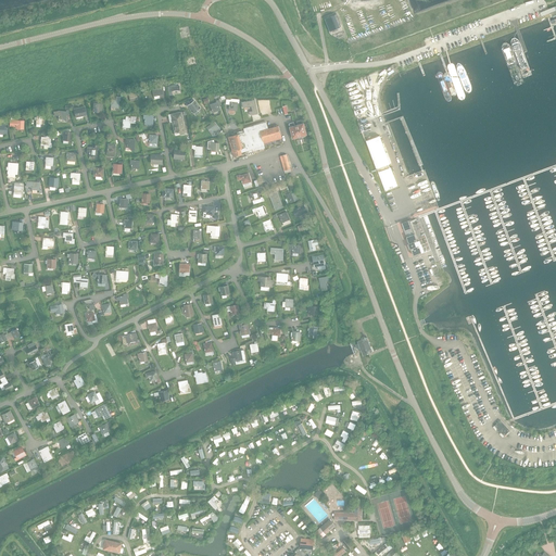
[(335,15),(325,19),(329,32),(340,27),(335,15)]
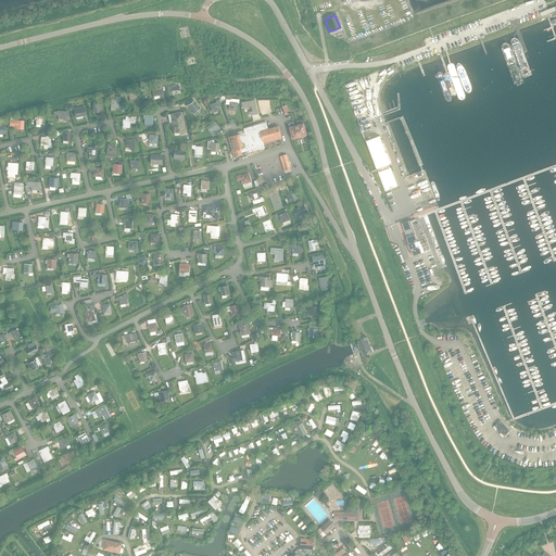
[(167,87),(168,96),(172,96),(172,91),(179,90),(179,86),(167,87)]
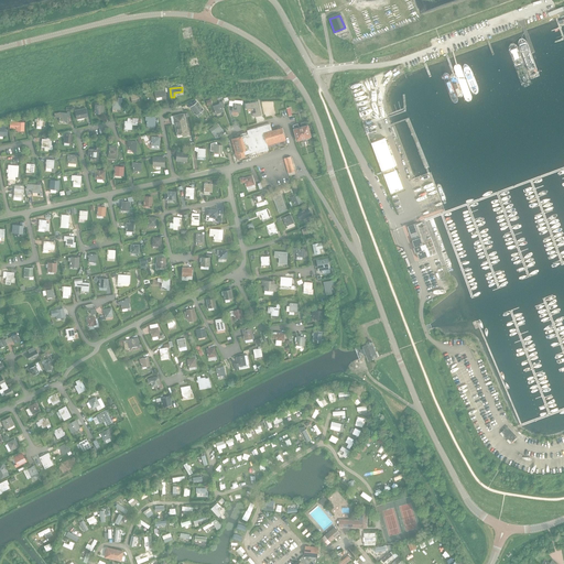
[(166,98),(164,88),(154,90),(155,98),(162,97),(162,99),(166,98)]
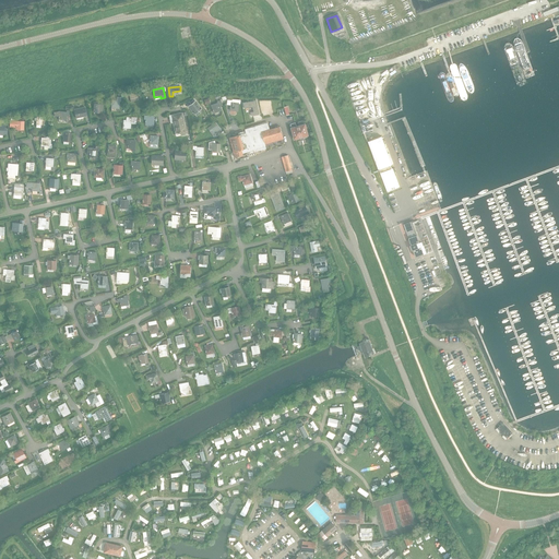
[(111,99),(111,107),(119,108),(119,100),(120,102),(121,97),(117,97),(117,99),(111,99)]
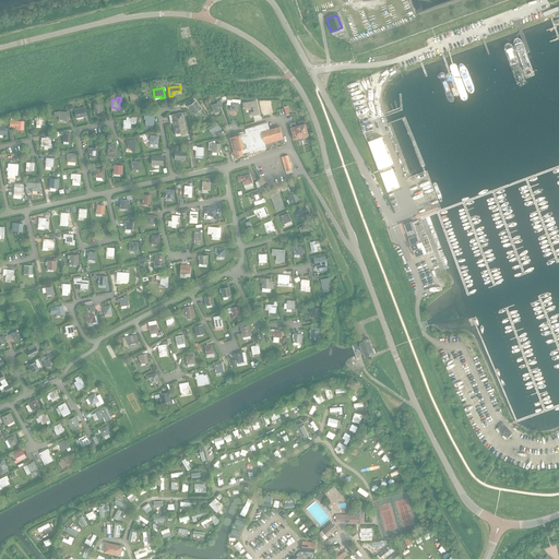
[(237,111),(238,103),(239,104),(240,100),(233,99),(233,100),(227,100),(227,104),(228,104),(228,105),(230,105),(229,110),(237,111)]
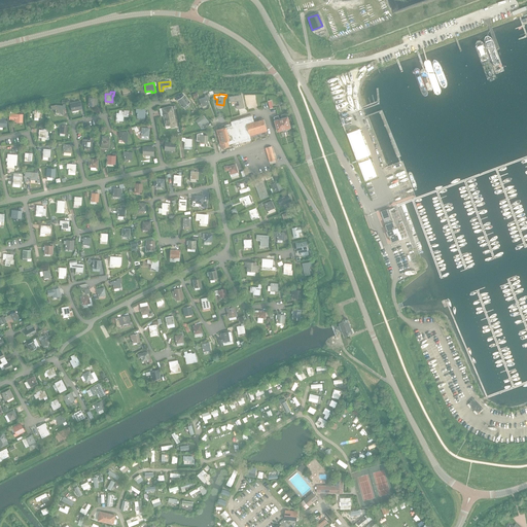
[(188,107),(187,104),(189,102),(184,95),(177,100),(183,107),(185,109),(188,107)]
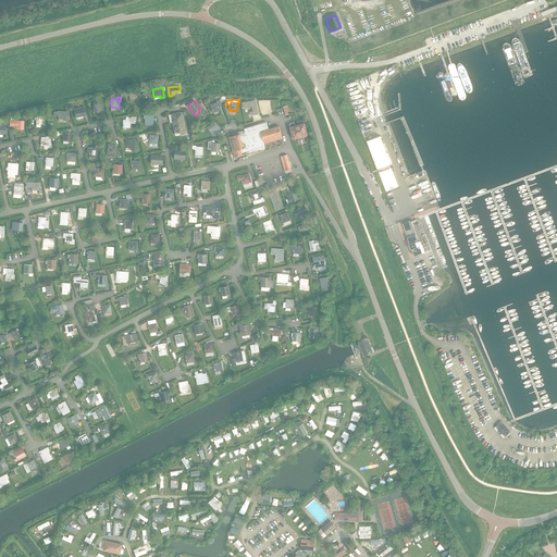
[(210,104),(213,112),(221,110),(219,104),(221,104),(220,100),(217,101),(217,102),(210,104)]
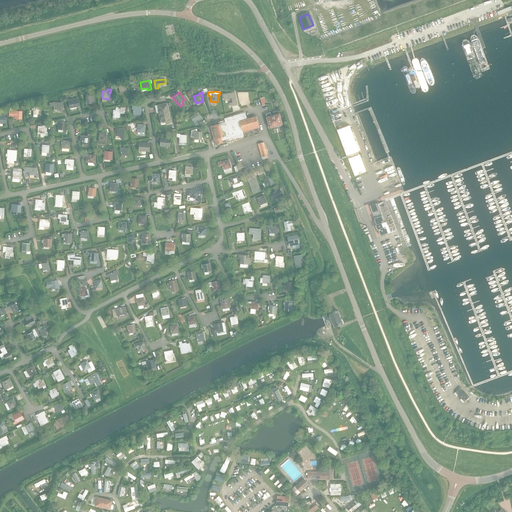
[(231,98),(232,102),(229,103),(230,106),(237,105),(234,92),(222,94),(223,99),(231,98)]
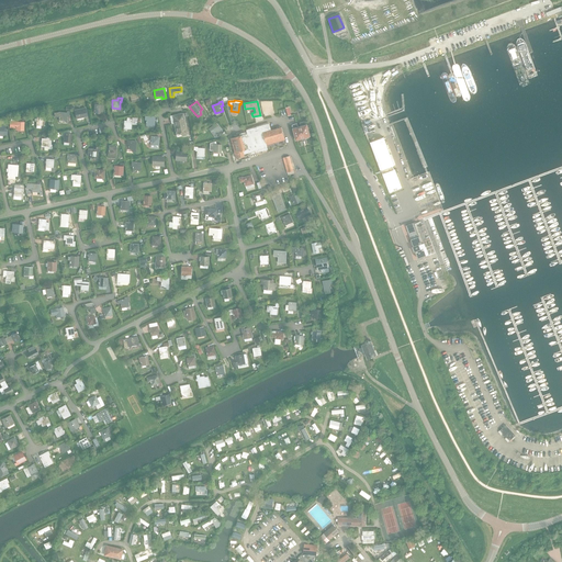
[(76,119),(87,116),(86,108),(75,110),(76,119)]
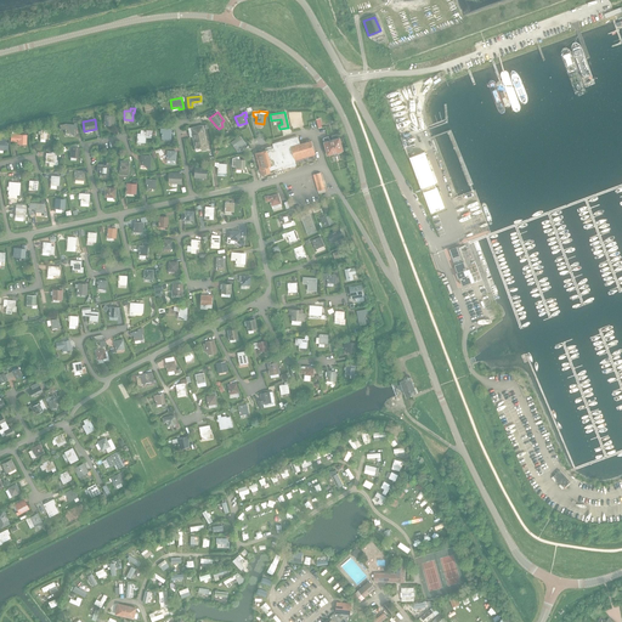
[(74,128),(77,129),(77,123),(74,123),(74,124),(66,124),(60,125),(61,129),(66,129),(64,133),(73,134),(74,128)]
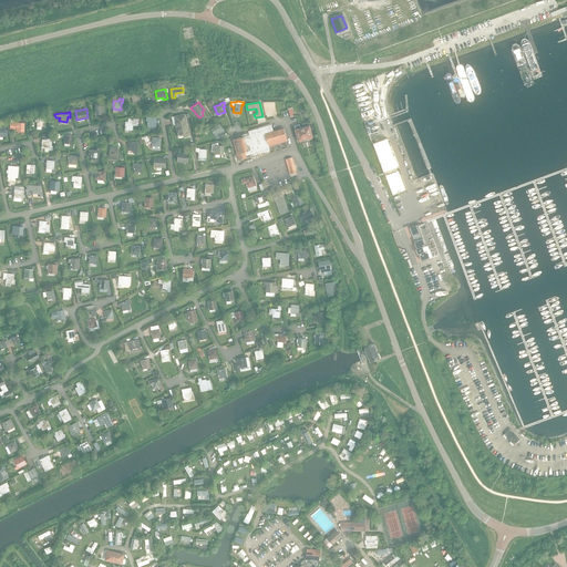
[(184,137),(189,136),(185,114),(172,116),(172,121),(174,120),(177,132),(176,133),(176,135),(177,135),(177,136),(183,135),(184,137)]
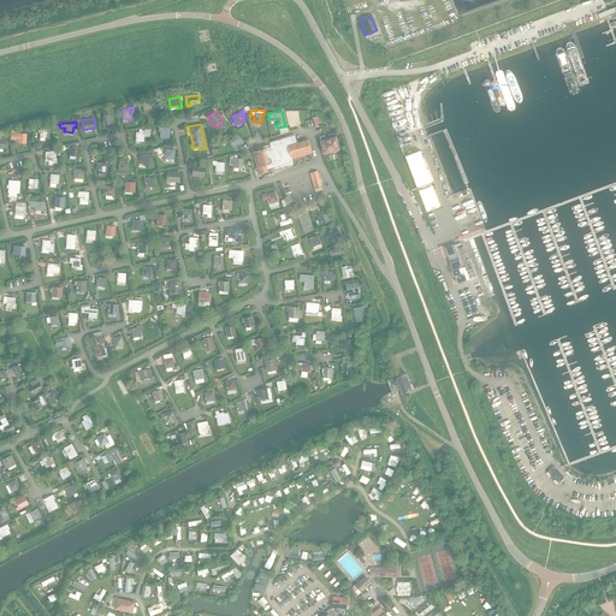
[(17,142),(25,142),(27,134),(11,132),(10,140),(17,141),(17,142)]
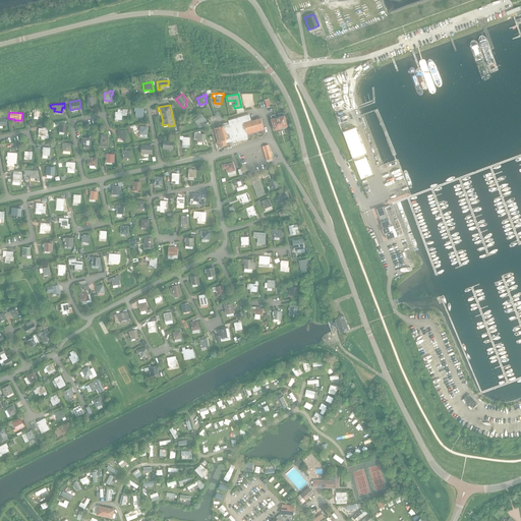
[(200,114),(192,119),(198,126),(206,121),(200,114)]
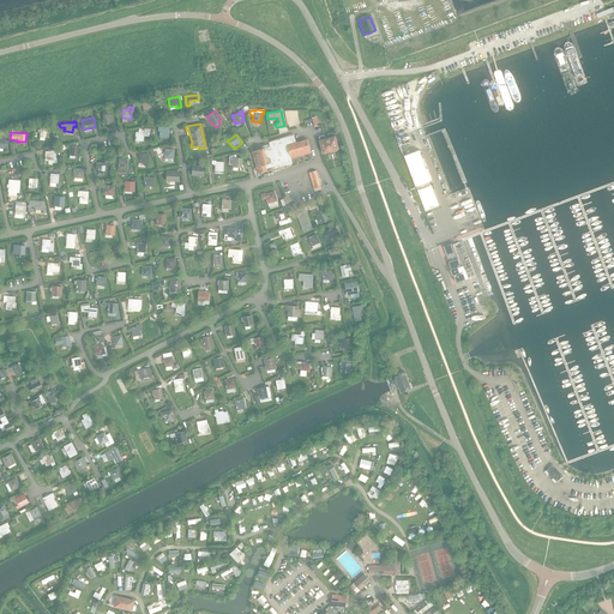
[(287,144),(295,142),(294,134),(269,142),(270,144),(262,145),(263,148),(252,151),(258,172),(258,173),(266,170),(266,168),(269,167),(289,161),(292,161),(292,158),(287,144)]
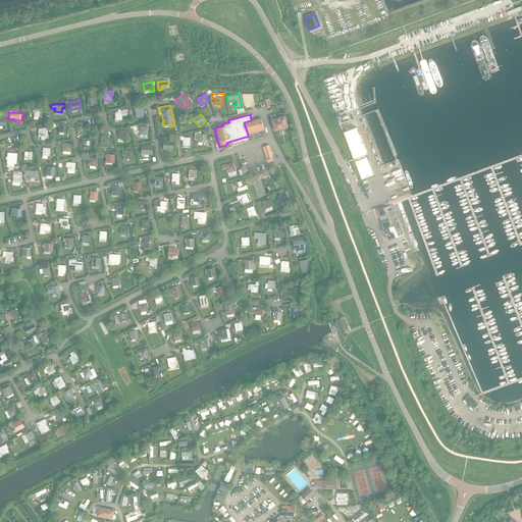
[(284,115),(276,117),(275,114),(271,115),(272,119),(275,129),(282,127),(283,128),(286,127),(286,126),(288,125),(284,115)]
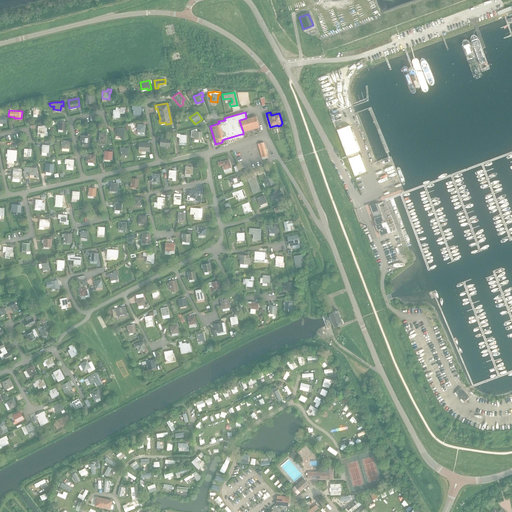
[(239,120),(243,132),(259,127),(257,116),(246,118),(239,120)]
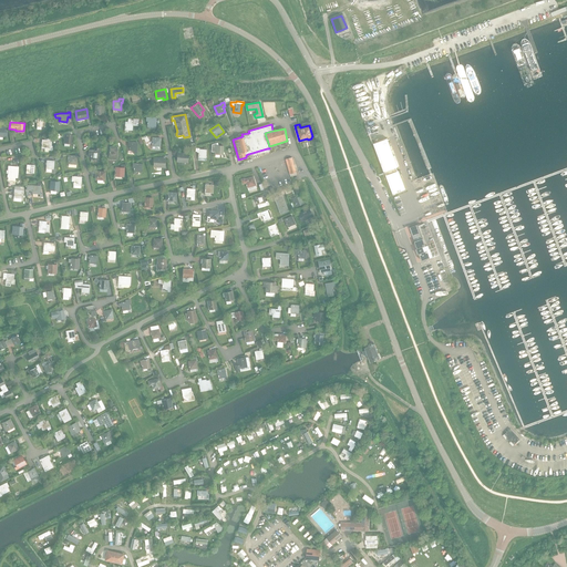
[(52,146),(51,146),(52,138),(47,138),(47,140),(42,140),(41,147),(49,148),(49,151),(52,151),(52,146)]
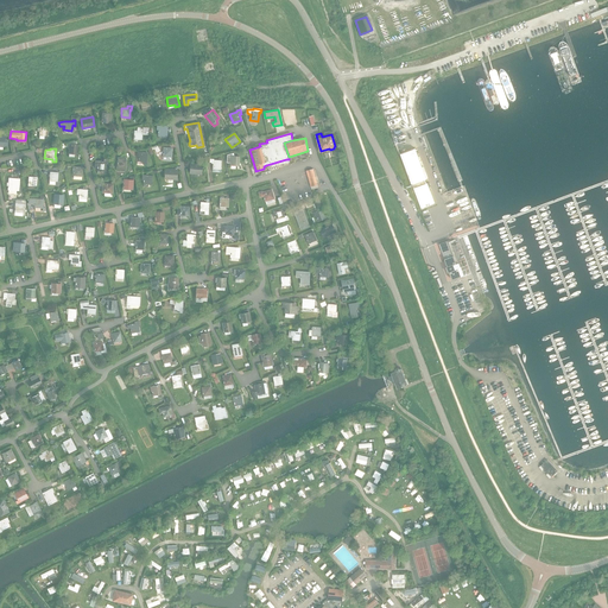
[(411,184),(412,184),(424,179),(426,179),(415,149),(400,153),(411,184)]
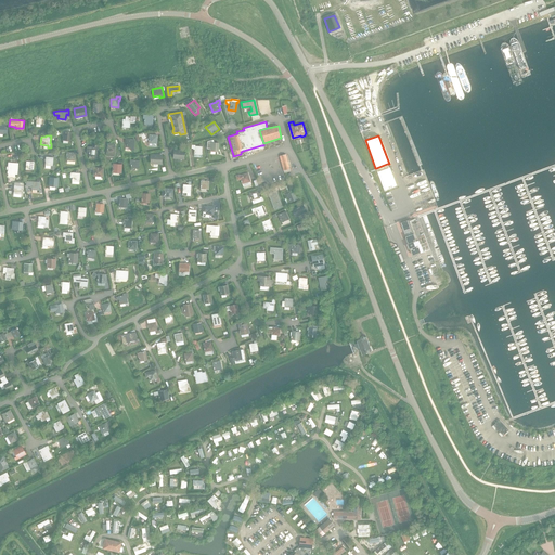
[(130,150),(133,150),(134,139),(126,139),(125,142),(127,142),(126,146),(130,147),(130,150)]
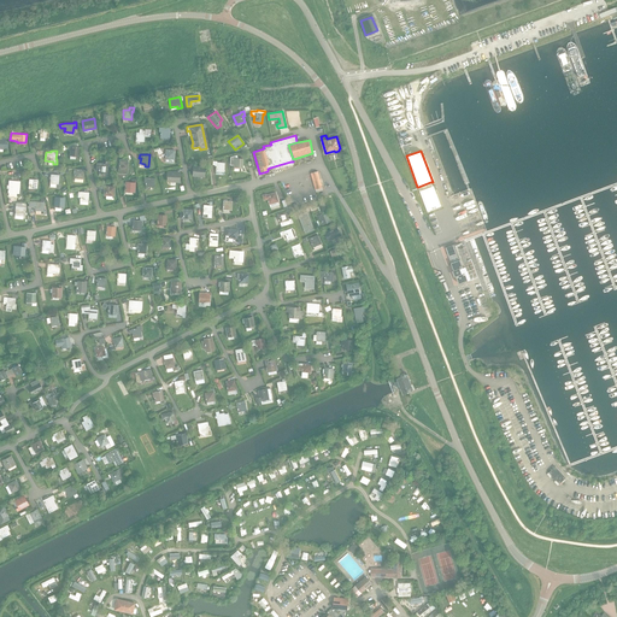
[(230,157),(230,165),(234,165),(234,166),(234,171),(240,171),(240,168),(242,168),(242,158),(238,158),(236,156),(230,157)]
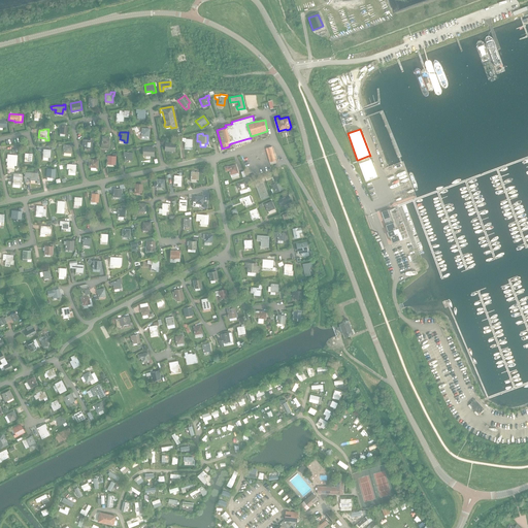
[(102,136),(102,144),(101,144),(101,147),(108,149),(109,137),(102,136)]
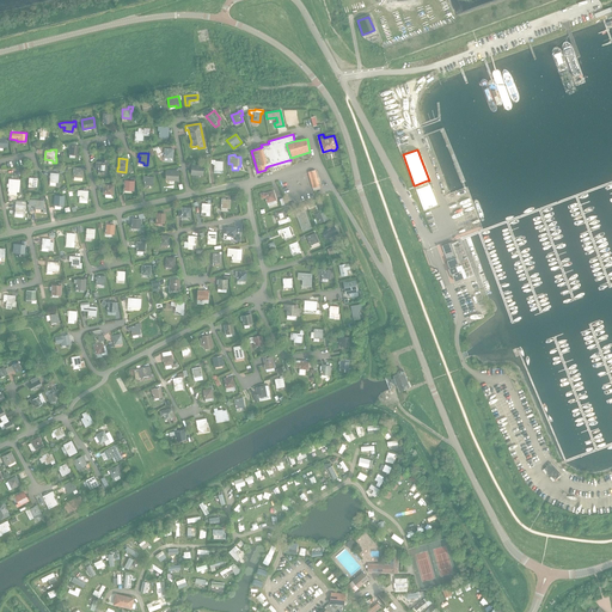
[(108,164),(110,164),(110,160),(104,159),(104,163),(96,161),(96,169),(98,169),(98,171),(106,171),(108,164)]
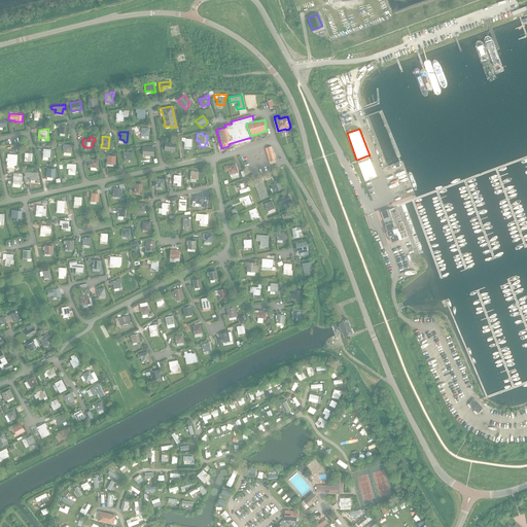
[(182,137),(181,140),(184,140),(184,146),(183,148),(188,149),(189,146),(191,146),(191,139),(191,137),(189,137),(189,139),(185,138),(185,137),(182,137)]
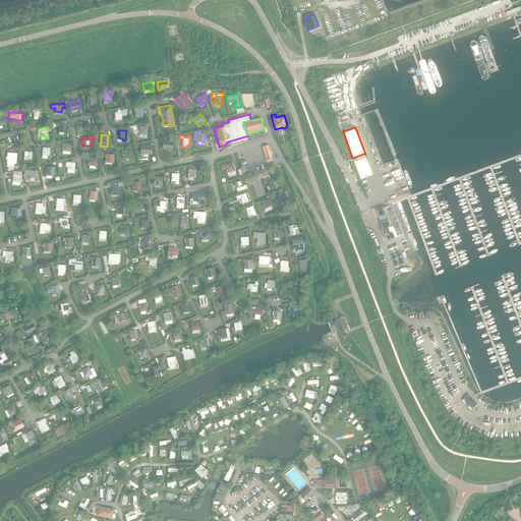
[(163,140),(163,145),(165,145),(165,148),(172,149),(173,140),(166,140),(163,140)]
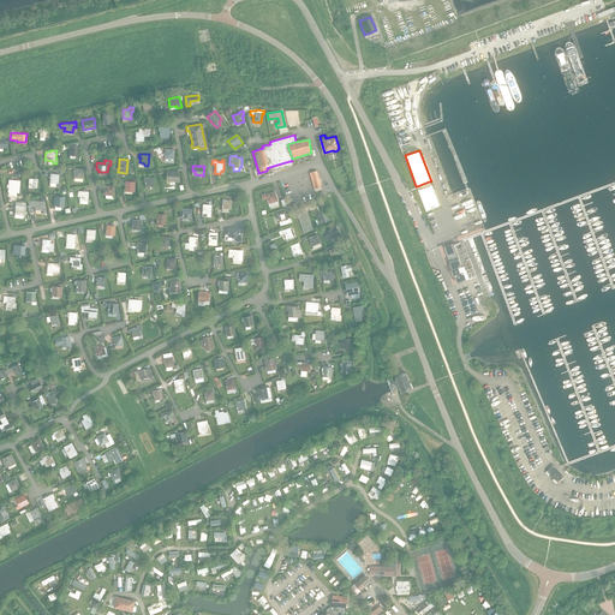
[(310,173),(314,189),(321,187),(316,171),(310,173)]
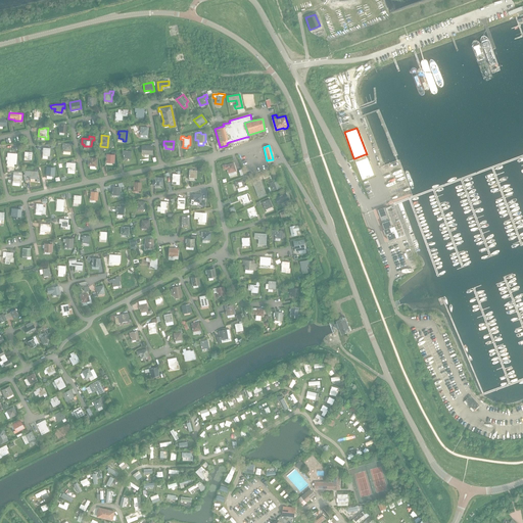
[(114,154),(115,154),(115,151),(111,151),(111,154),(107,154),(106,161),(113,161),(114,154)]
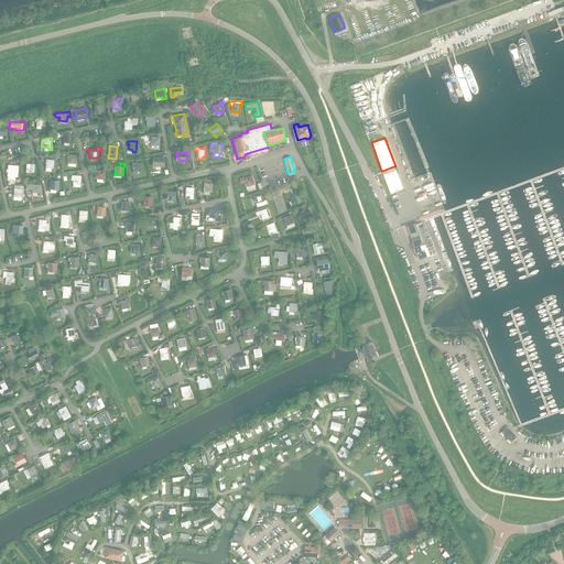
[(393,166),(382,171),(383,175),(390,193),(402,188),(396,171),(393,166)]
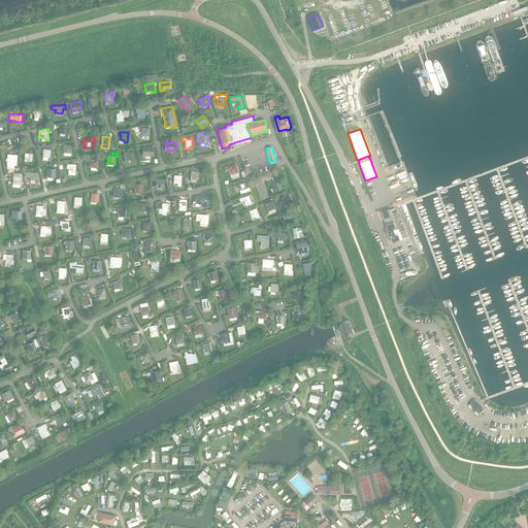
[(90,167),(97,167),(98,158),(96,158),(96,160),(89,159),(89,163),(91,164),(90,167)]
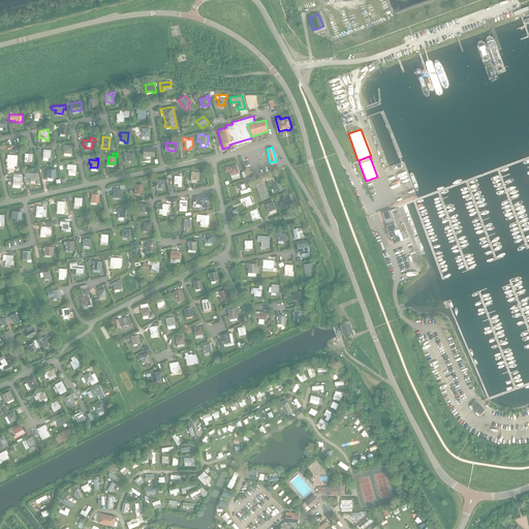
[(231,178),(240,176),(237,164),(225,167),(226,172),(229,170),(231,178)]
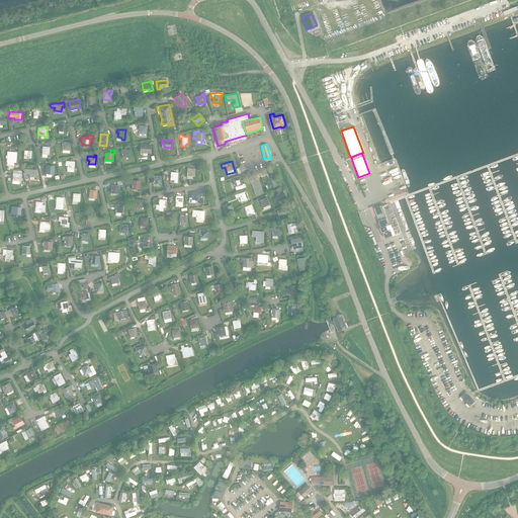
[(35,179),(37,179),(38,176),(36,176),(36,169),(24,169),(23,173),(29,174),(29,176),(36,177),(35,179)]
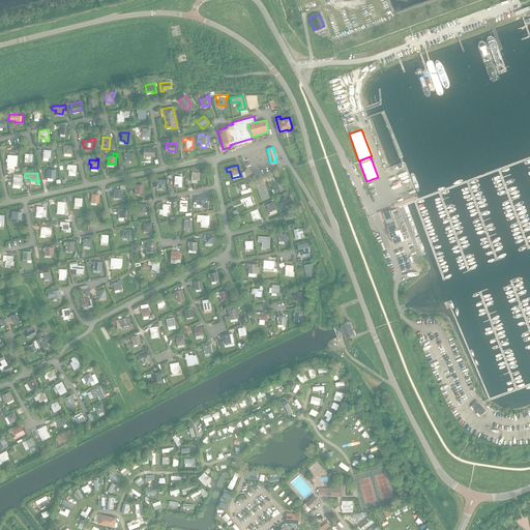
[(22,180),(22,177),(22,175),(19,174),(19,177),(13,176),(12,184),(20,185),(20,180),(22,180)]
